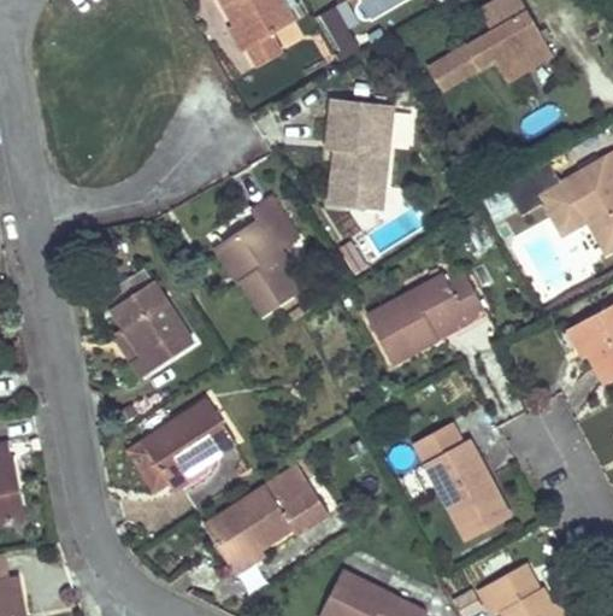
[(271,29),(293,16),(283,0),(222,0),(233,18),(247,42),(257,62),(282,47),(271,29)]
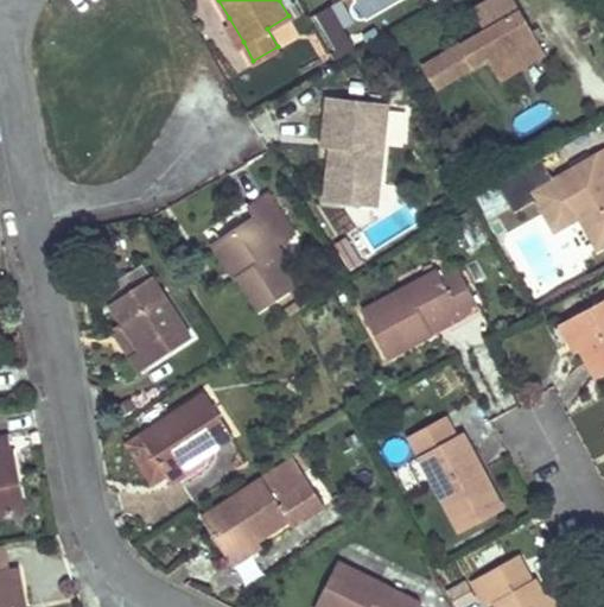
[(311,10),(332,54),(349,45),(329,1),(311,10)]
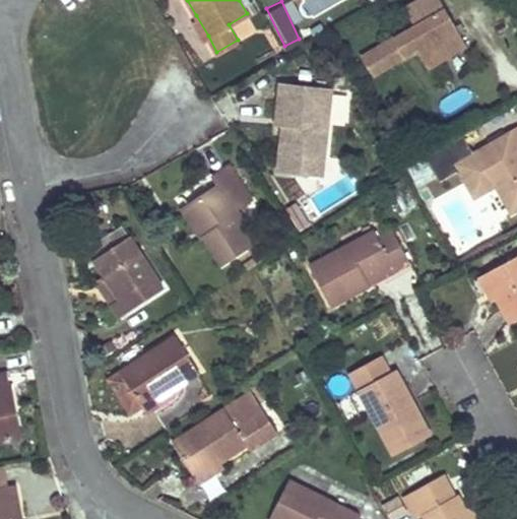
[(467,47),(445,8),(361,56),(372,75),(417,51),(428,68),(467,47)]
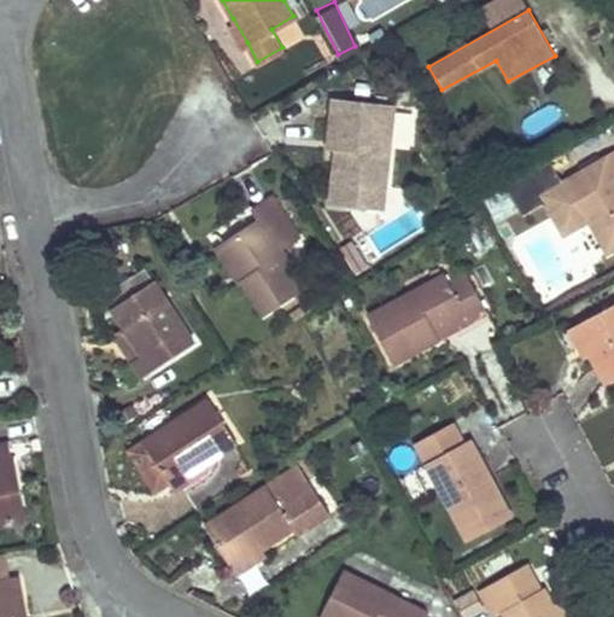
[(233,18),(226,23),(239,47),(247,42),(233,18)]
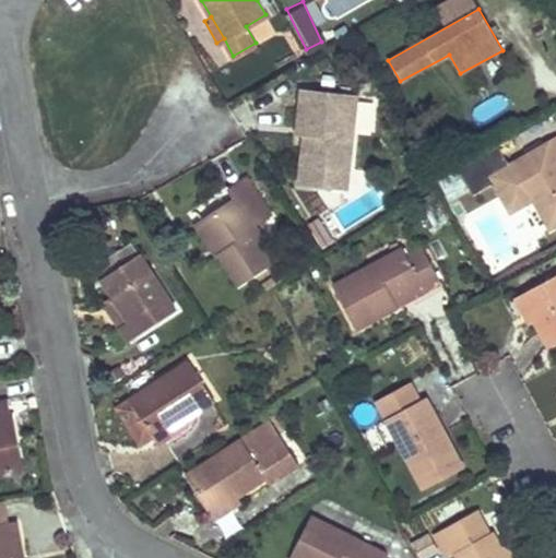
[(546,28),(541,20),(529,26),(533,34),(546,28)]
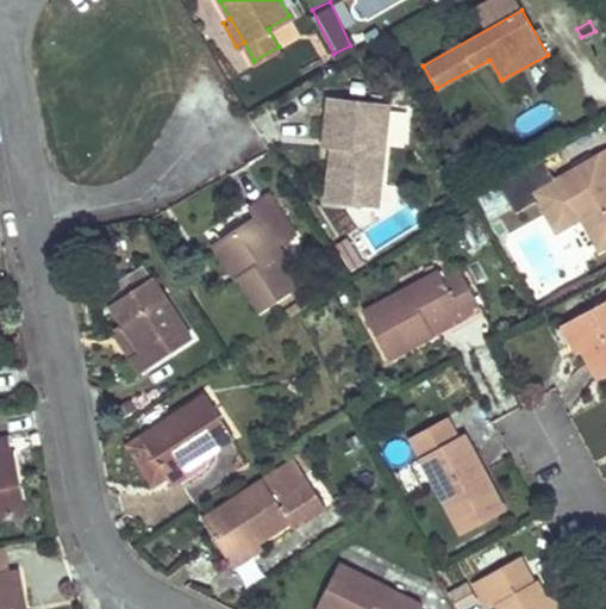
[(357,180),(380,182),(389,103),(328,94),(322,135),(331,136),(329,148),(326,175),(323,199),(355,204),(357,180)]
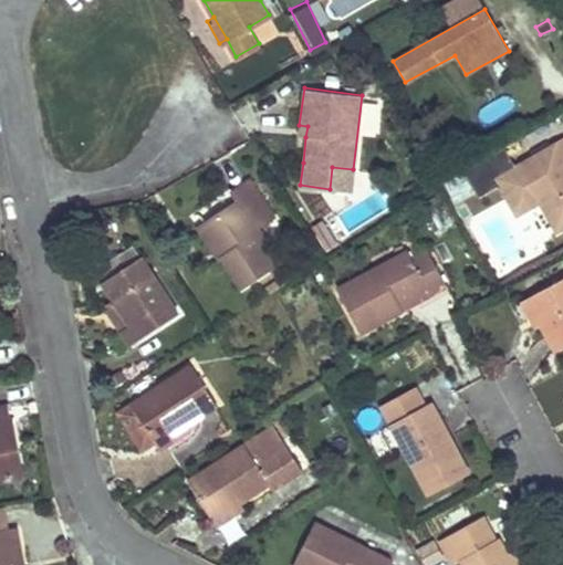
[(308,126),(299,125),(298,136),(305,137),(308,126)]
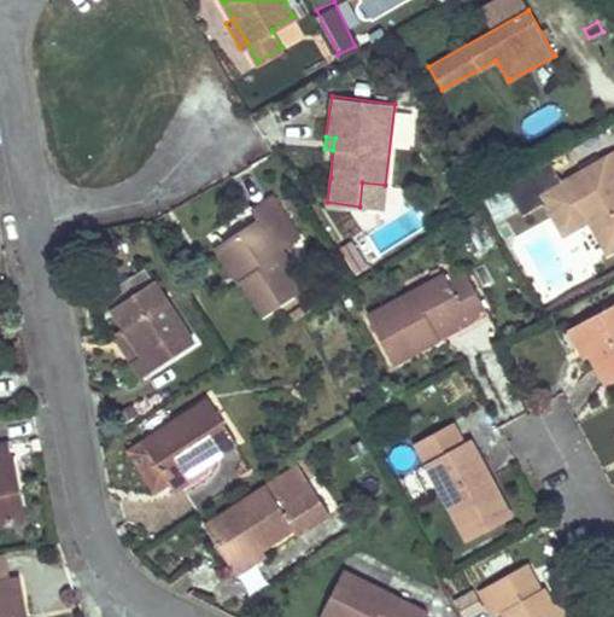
[(613,151),(562,180),(551,161),(506,187),(521,215),(545,203),(562,234),(586,220),(604,252),(613,246),(613,151)]
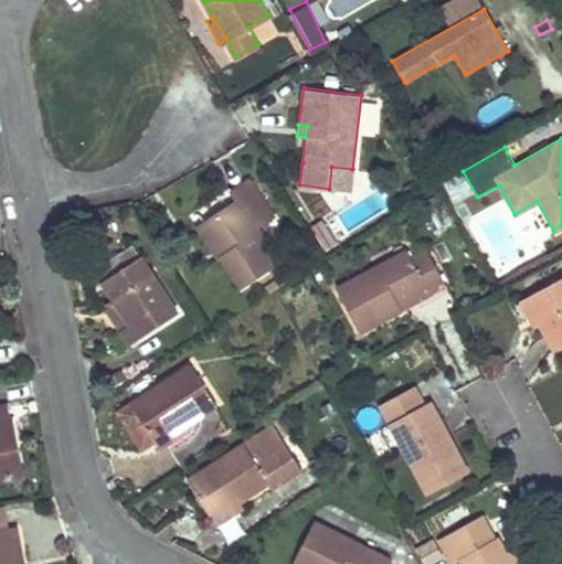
[(352,169),(331,167),(329,189),(350,191),(352,169)]
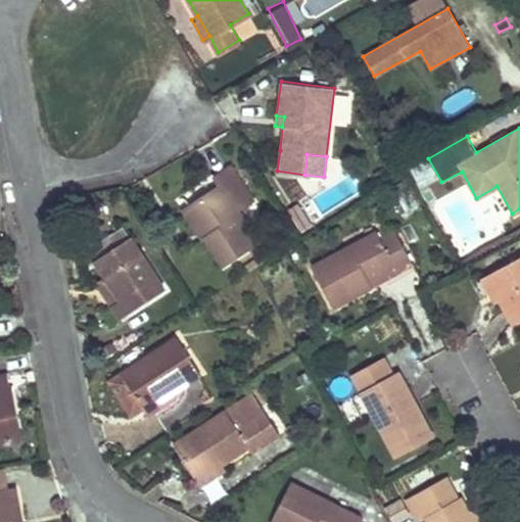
[(228,163),(210,176),(217,185),(189,202),(206,231),(201,234),(222,264),(257,240),(236,207),(250,198),(228,163)]
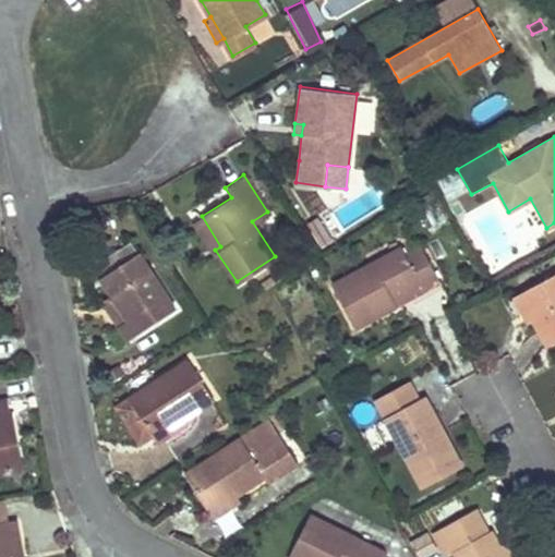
[(220,246),(202,216),(191,222),(210,252),(215,250),(220,246)]
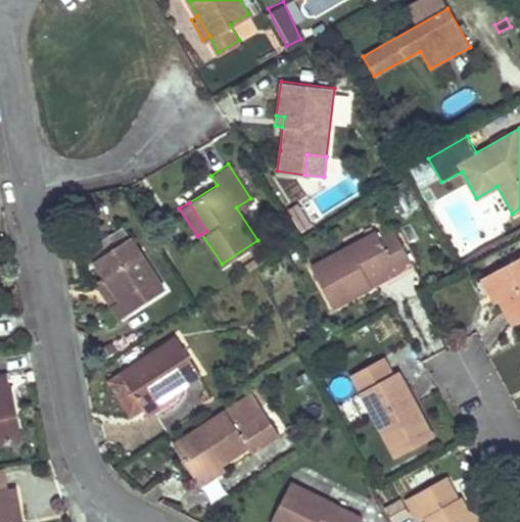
[(394,272),(408,264),(390,232),(377,238),(373,232),(306,268),(329,309),(369,287),(364,281),(391,266),(394,272)]
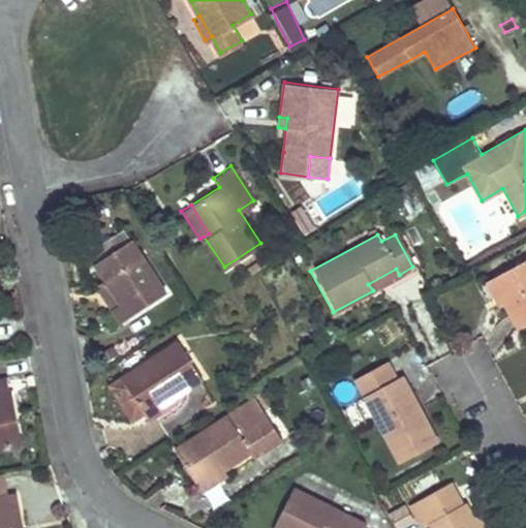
[(119,324),(164,293),(130,240),(95,264),(107,282),(121,303),(111,311),(119,324)]
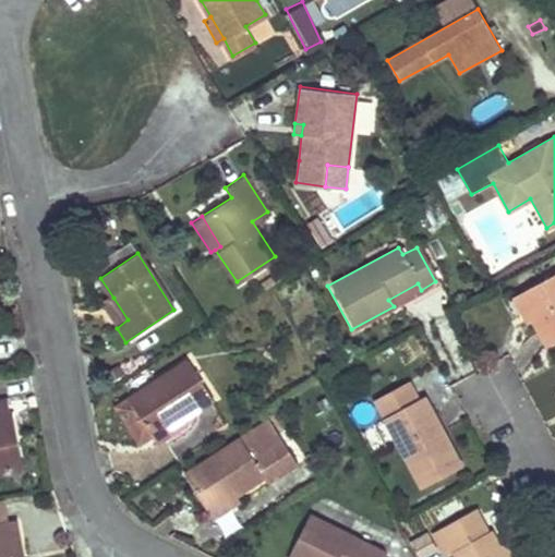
[(554,270),(516,292),(532,322),(546,346),(554,341),(554,270)]
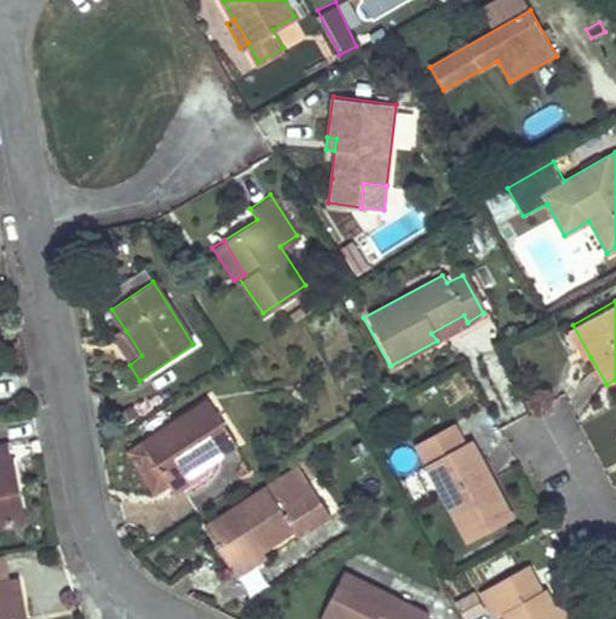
[(582,361),(591,357),(573,325),(565,328),(576,349),(582,361)]
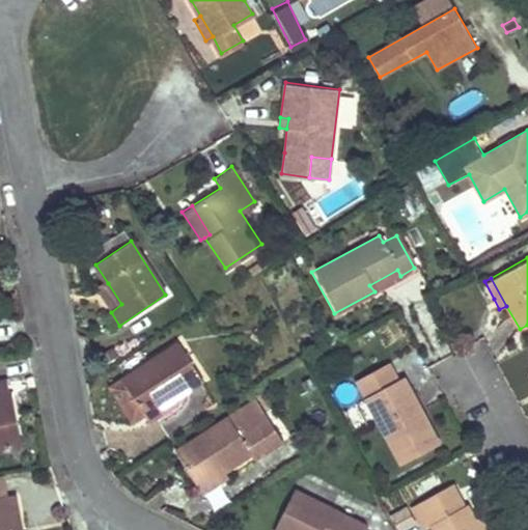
[(494,299),(484,281),(477,285),(487,302),(494,299)]
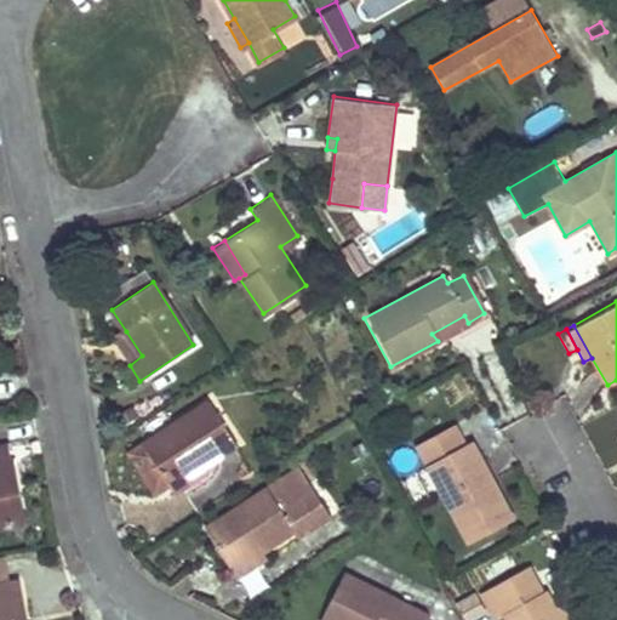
[(113,340),(130,365),(142,356),(126,331),(113,340)]
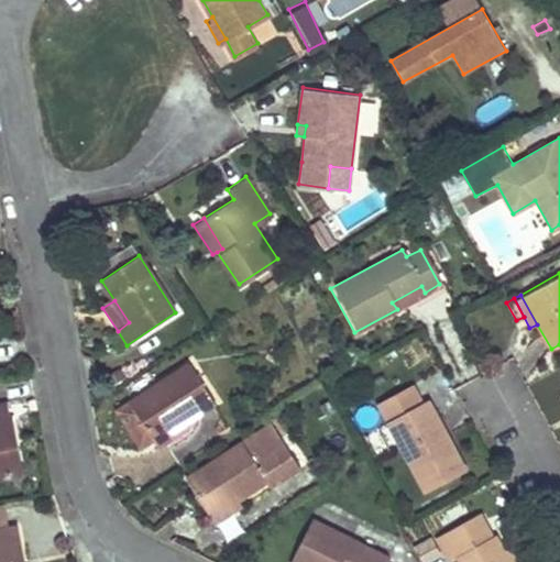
[(491,354),(487,348),(480,352),(482,359),(491,354)]
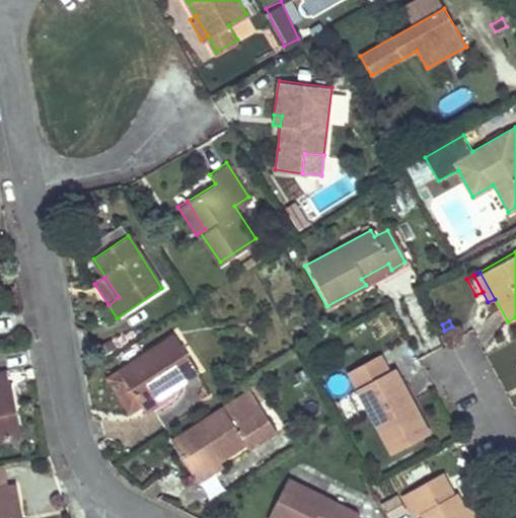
[(197,371),(173,334),(119,369),(109,375),(133,409),(141,403),(142,405),(170,388),(197,371)]
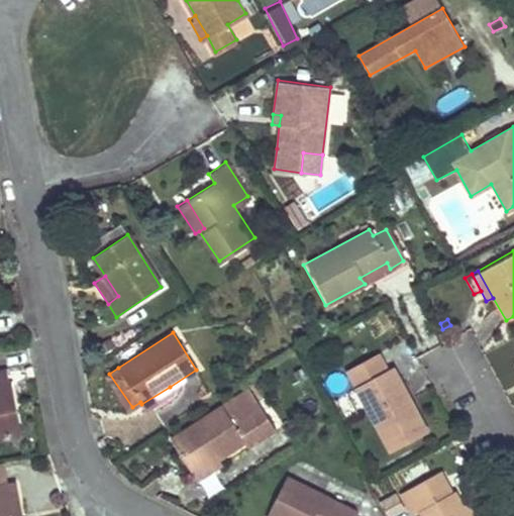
[(386,375),(377,356),(346,373),(389,451),(424,432),(408,402),(404,404),(388,374),(386,375)]
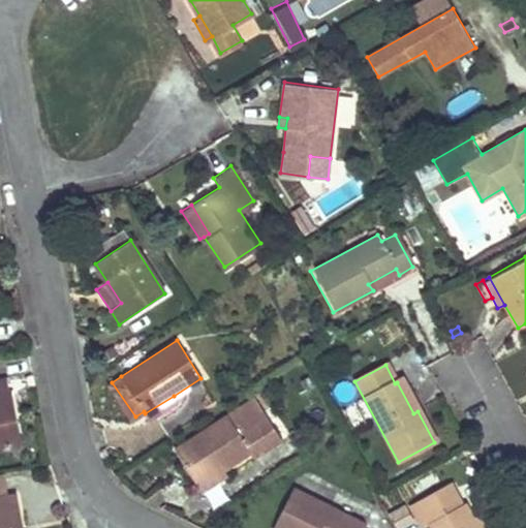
[(11,396),(7,378),(0,379),(0,449),(12,447),(3,398),(11,396)]
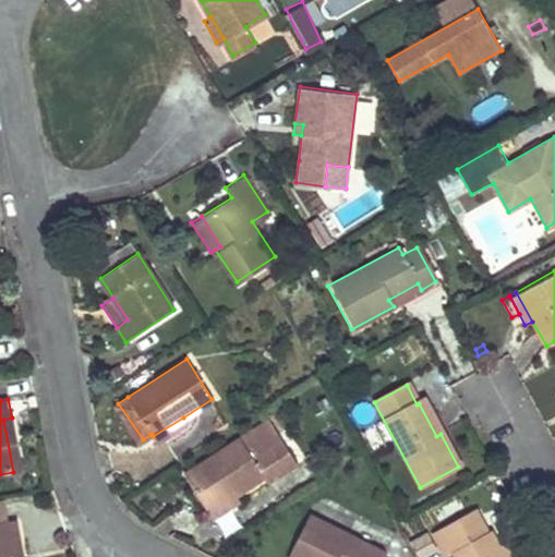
[(441,434),(442,433),(425,400),(419,403),(436,436),(441,434)]
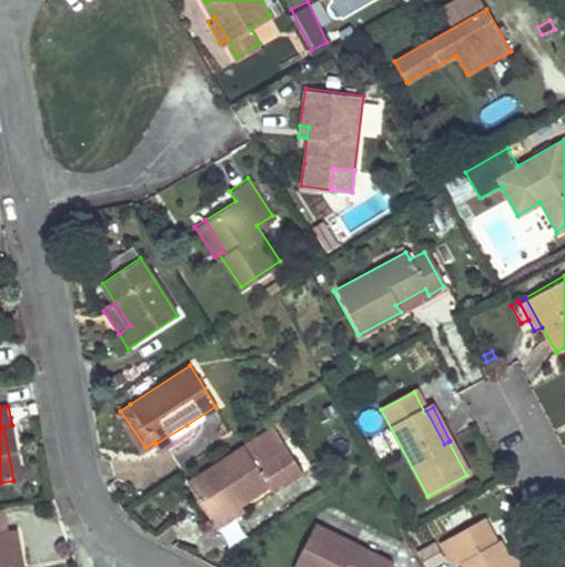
[(3,427),(13,481),(22,479),(12,425),(3,427)]
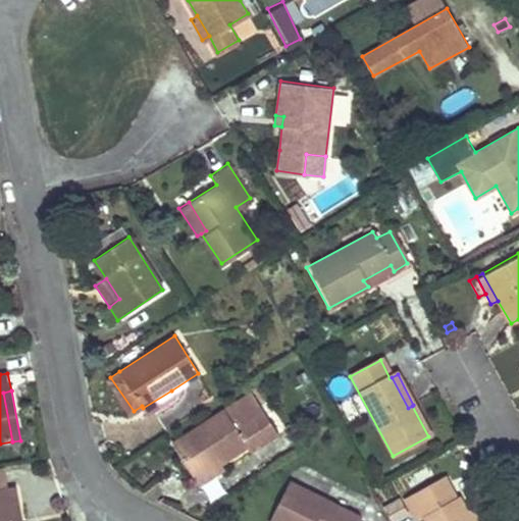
[(175,396),(171,391),(143,408),(148,414),(175,396)]
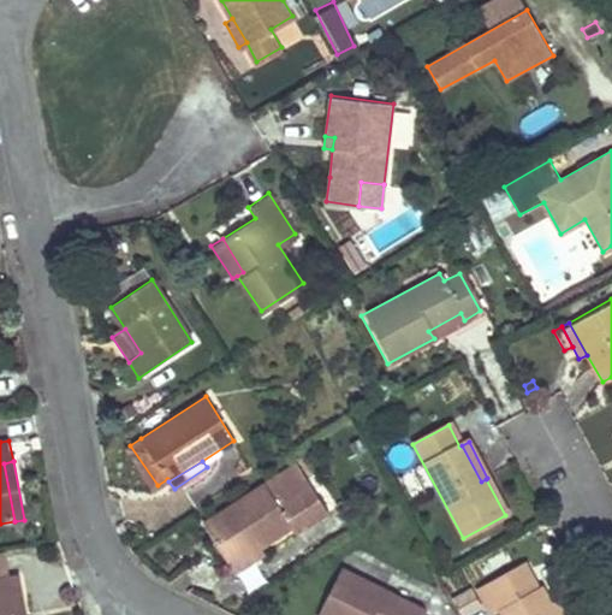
[(293,534),(327,513),(296,463),(202,522),(229,565),(257,547),(289,526),(293,534)]
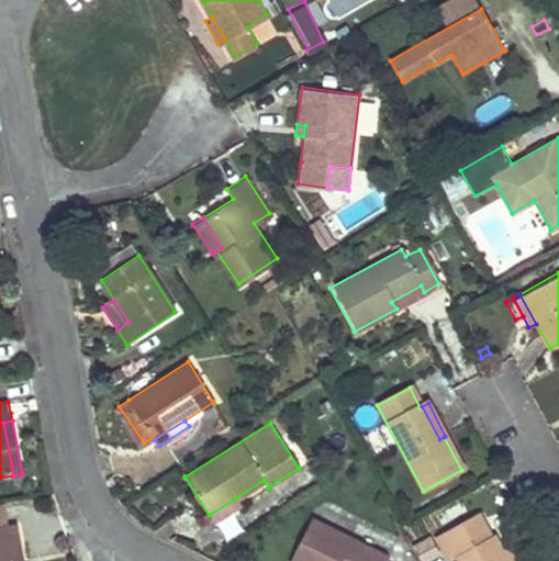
[(241,507),(235,498),(209,515),(214,524),(241,507)]
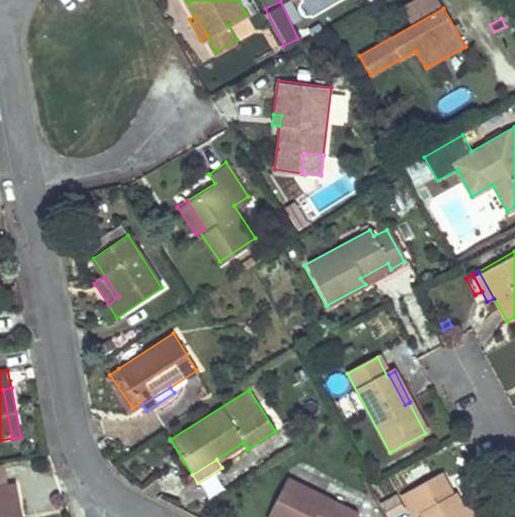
[(402,496),(413,516),(420,512),(423,516),(470,516),(465,507),(457,493),(453,494),(442,474),(402,496)]
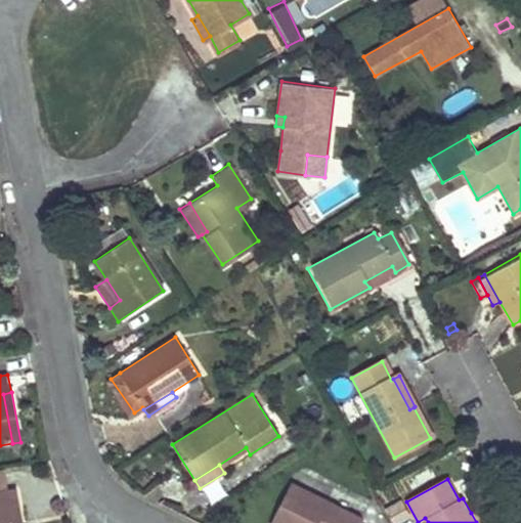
[(362,522),(363,521),(291,483),(269,522),(362,522)]
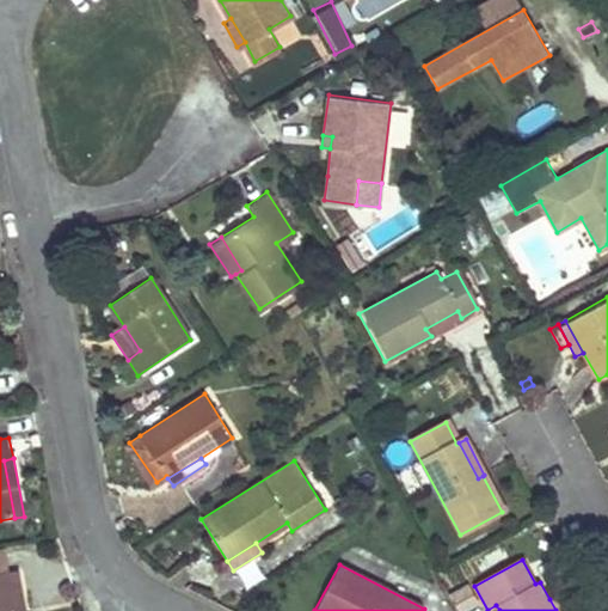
[(17,590),(13,568),(0,570),(0,610),(12,610),(10,591),(17,590)]
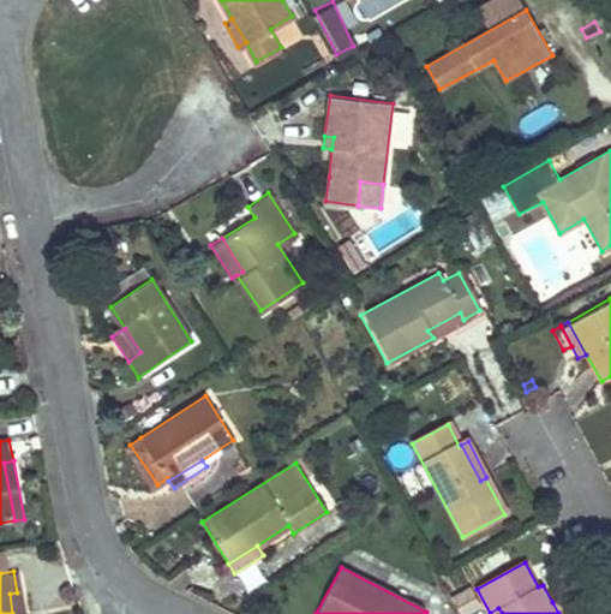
[(21,613),(17,592),(10,594),(12,613),(21,613)]
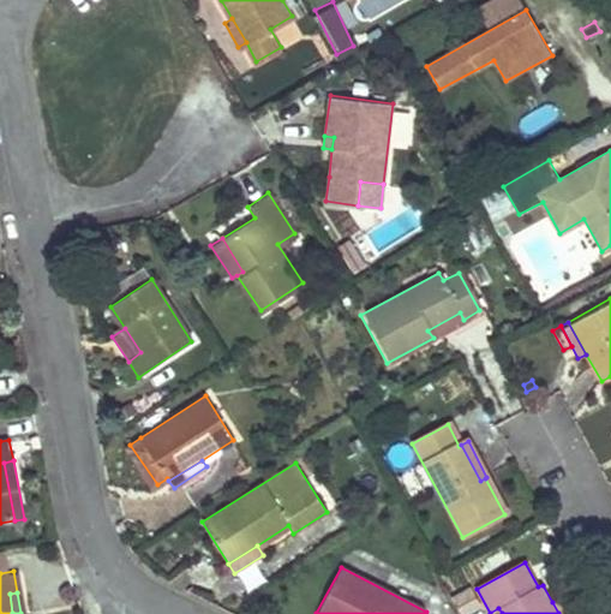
[(558,613),(576,613),(565,594),(552,602),(558,613)]
